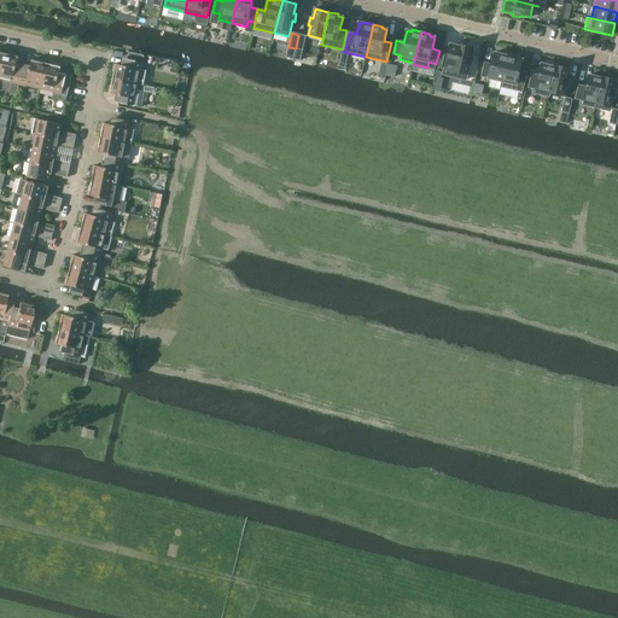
[(305,36),(298,35),(296,48),(302,51),(305,38),(305,36)]
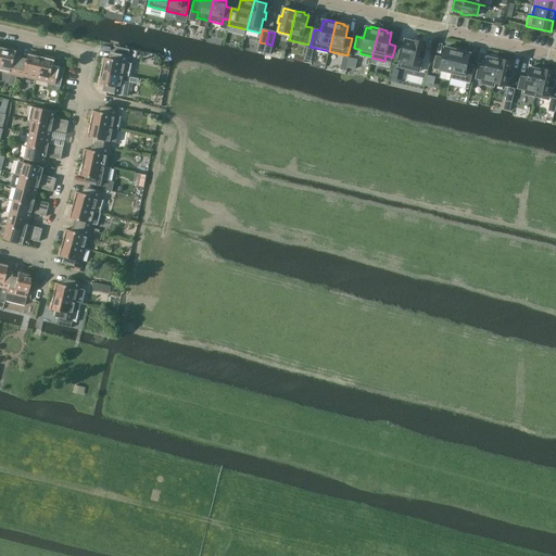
[(424,51),(426,43),(413,40),(412,41),(405,40),(399,67),(418,72),(421,59),(424,59),(426,52),(424,51)]
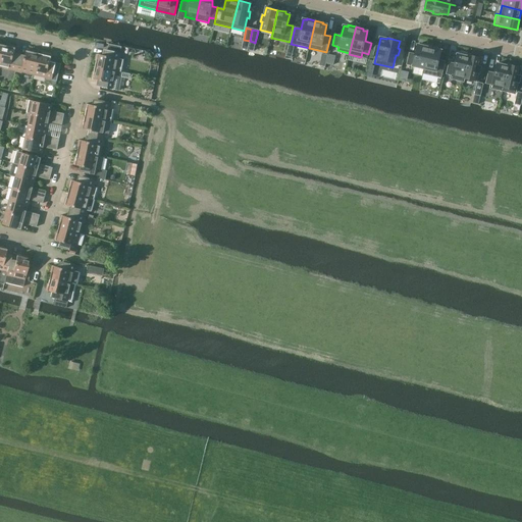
[(109,44),(107,50),(103,49),(102,55),(96,54),(95,61),(96,61),(95,67),(116,71),(121,72),(123,60),(119,59),(121,53),(117,52),(118,47),(109,44)]
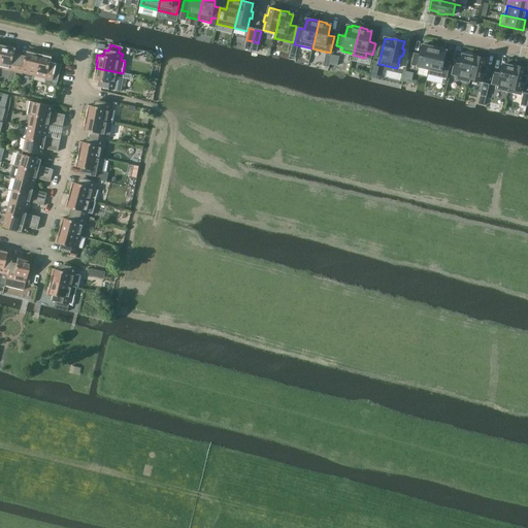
[(428,74),(434,46),(427,44),(426,46),(422,45),(420,56),(414,54),(410,65),(429,69),(428,74)]
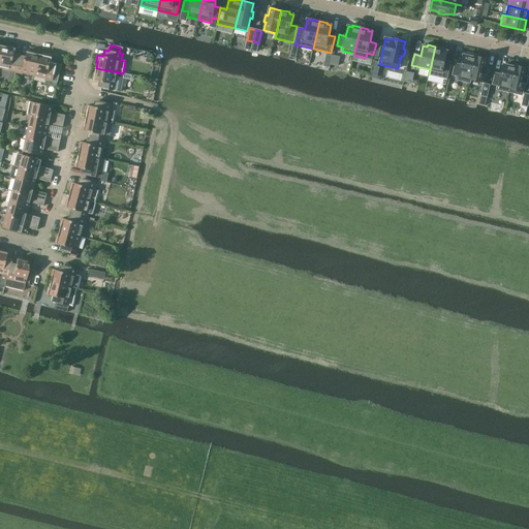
[(8,48),(3,45),(0,58),(0,68),(9,70),(9,71),(16,72),(20,55),(14,54),(16,48),(9,47),(8,48)]
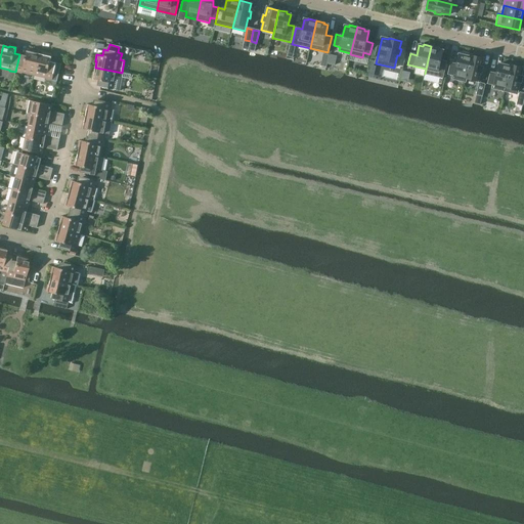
[(439,48),(431,46),(425,74),(443,78),(446,62),(440,60),(443,50),(439,49),(439,48)]
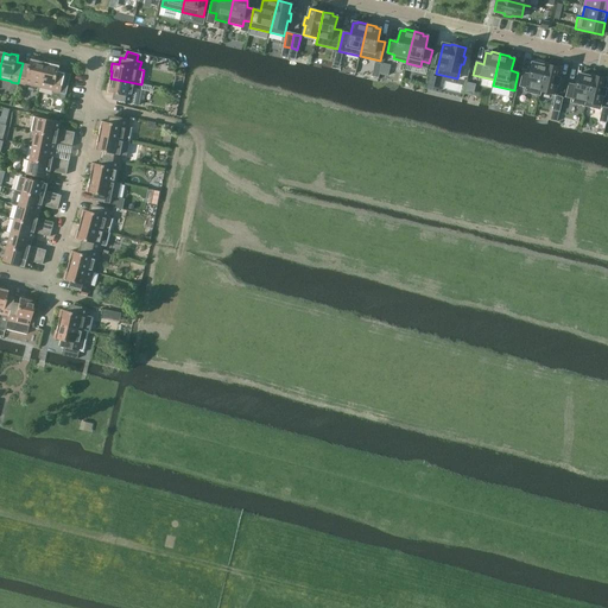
[(39,88),(45,63),(39,61),(39,59),(31,58),(30,65),(23,63),(18,83),(25,86),(25,84),(39,88)]
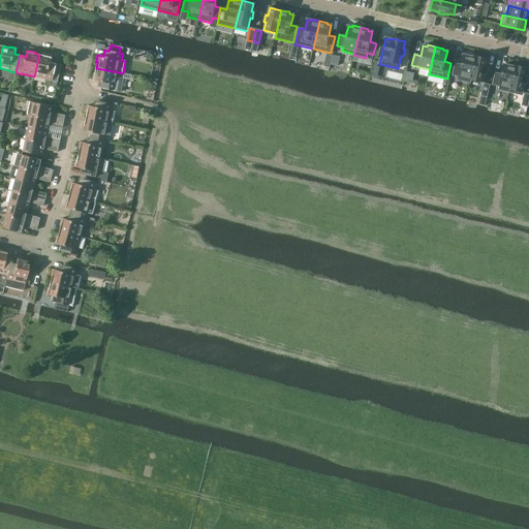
[(330,66),(333,54),(327,53),(324,65),(330,66)]
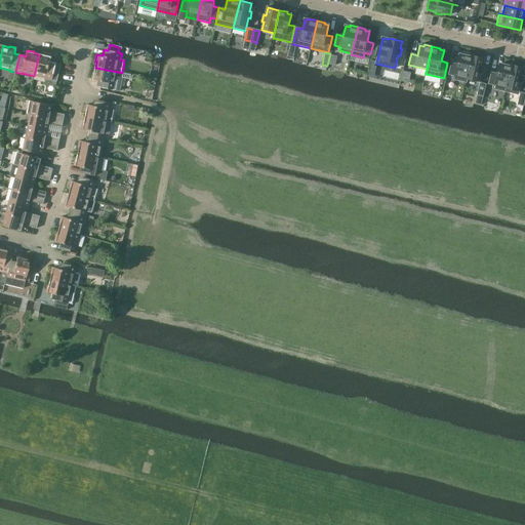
[(44,55),(39,54),(34,76),(45,79),(52,81),(56,64),(50,62),(51,56),(45,54),(44,55)]
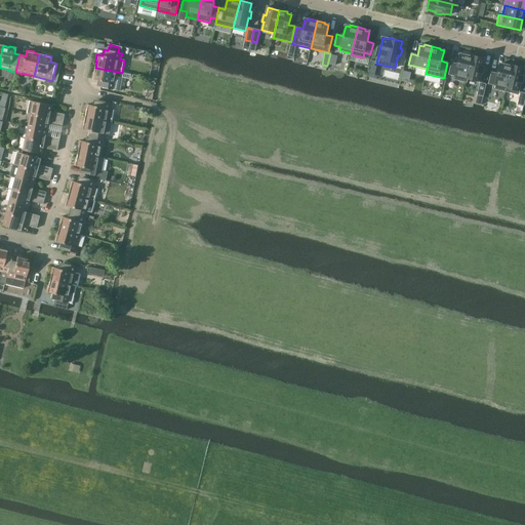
[(466,82),(472,55),(465,54),(463,55),(459,54),(457,65),(451,63),(448,74),(454,76),(454,79),(466,82)]
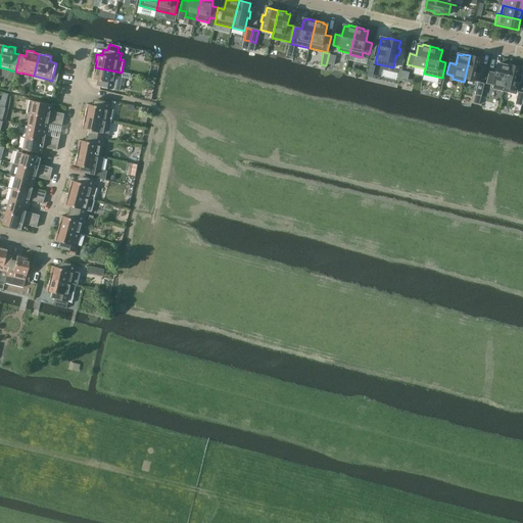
[(482,58),(470,55),(464,82),(465,82),(465,79),(477,81),(478,73),(480,74),(482,66),(480,66),(482,58)]
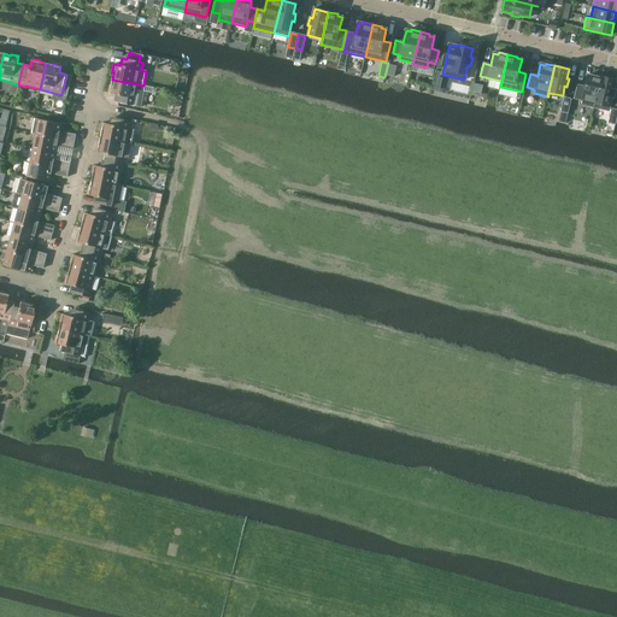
[(594,107),(601,77),(592,75),(592,76),(587,75),(585,87),(577,86),(574,99),(581,100),(580,105),(594,107)]
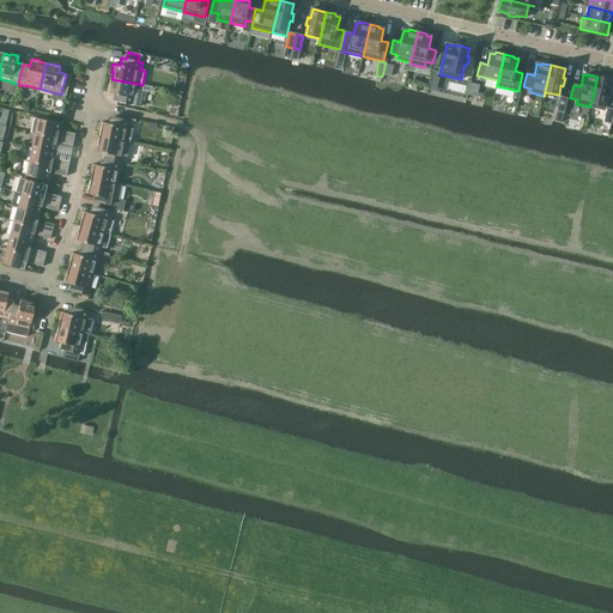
[(612,79),(598,77),(590,107),(605,110),(607,97),(610,97),(612,90),(610,89),(612,79)]
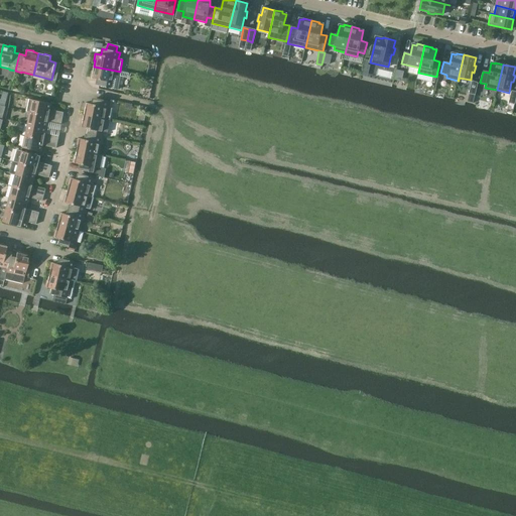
[(119,76),(120,72),(115,71),(94,67),(93,72),(92,72),(90,79),(96,80),(95,86),(117,90),(120,77),(119,76)]
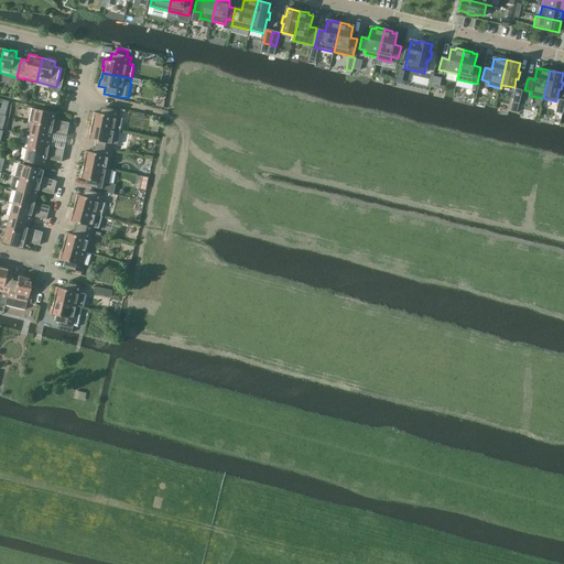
[(522,90),(516,89),(514,90),(516,90),(512,102),(519,104),(522,91),(522,90)]
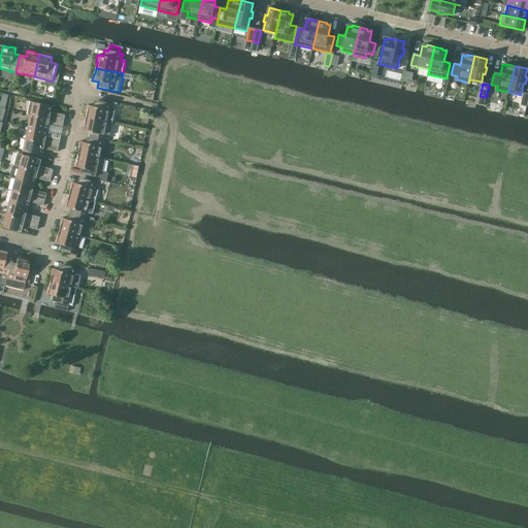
[(112,104),(98,101),(95,100),(93,106),(88,105),(86,112),(87,112),(86,118),(107,123),(112,124),(116,111),(110,110),(112,104)]
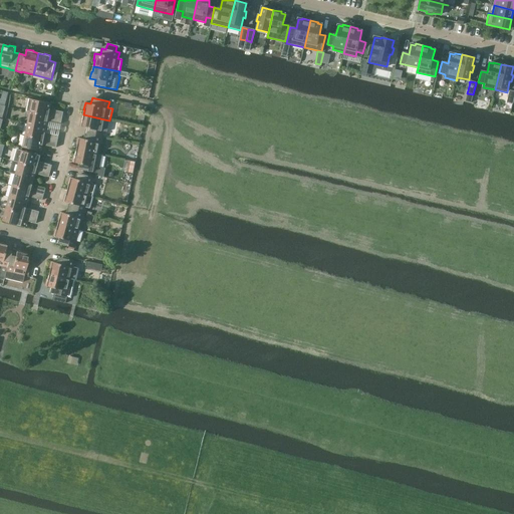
[(51,103),(49,103),(27,98),(25,111),(30,112),(30,111),(62,118),(63,112),(50,109),(51,103)]
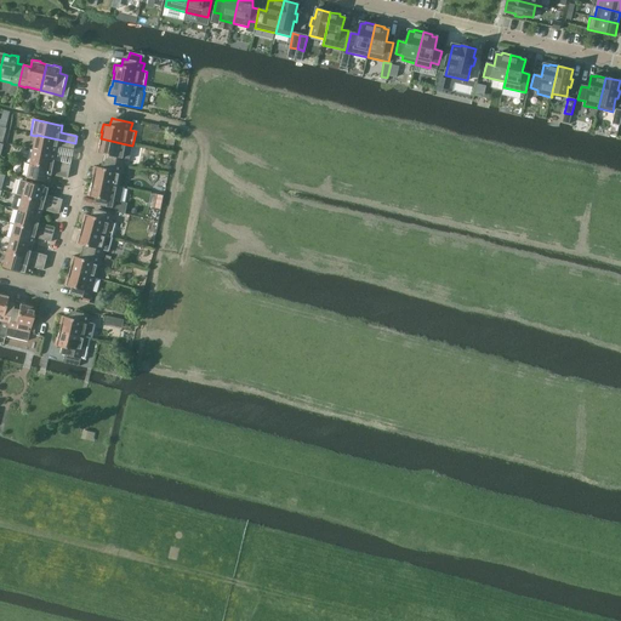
[(56,154),(57,147),(73,151),(75,143),(36,135),(36,136),(33,149),(56,154)]
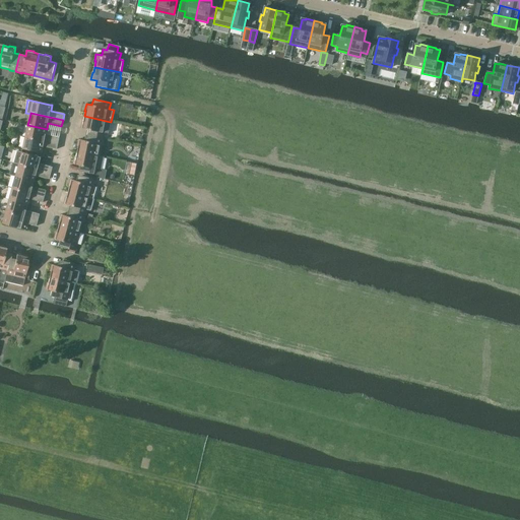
[(104,132),(106,121),(84,116),(83,122),(82,122),(81,128),(86,130),(85,135),(104,139),(105,133),(104,132)]
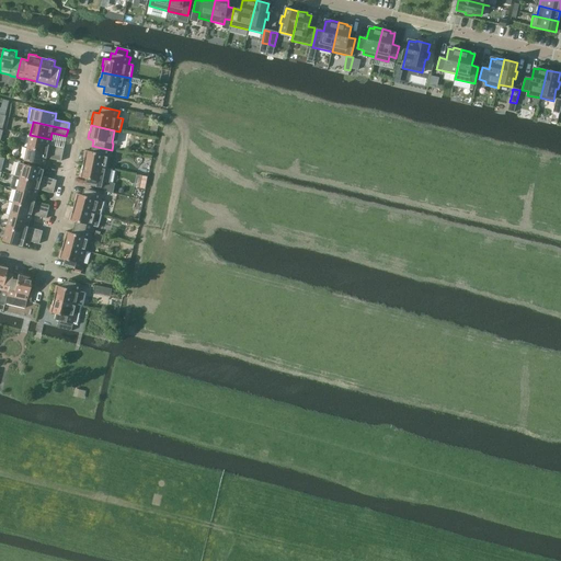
[(64,148),(49,146),(50,139),(30,135),(27,148),(63,155),(64,148)]
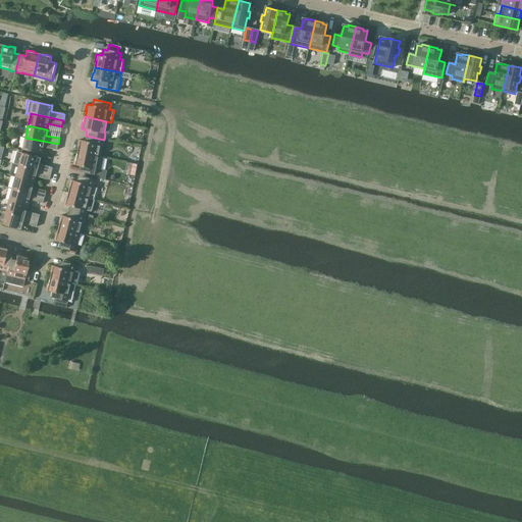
[(102,146),(104,140),(86,136),(85,142),(79,140),(77,147),(79,147),(77,153),(99,157),(102,145),(102,146)]
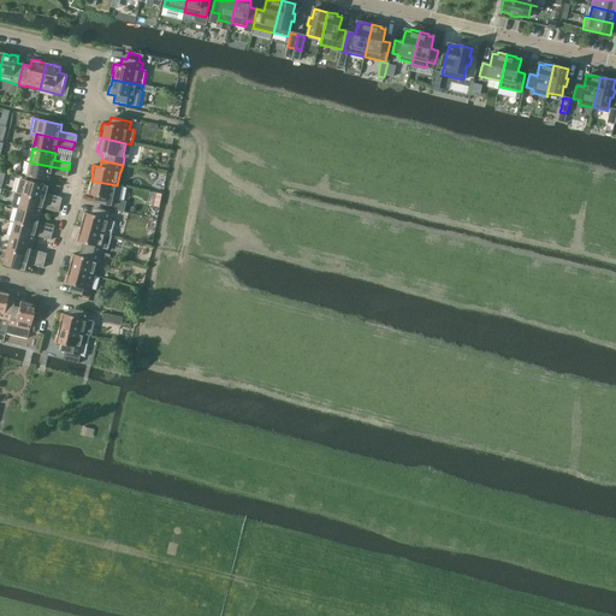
[(49,182),(51,175),(67,177),(69,170),(30,163),(28,177),(49,182)]
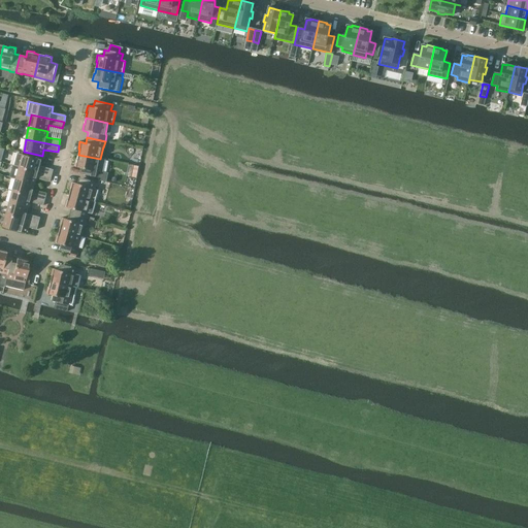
[(54,170),(39,166),(41,160),(17,153),(13,165),(19,167),(52,175),(54,170)]
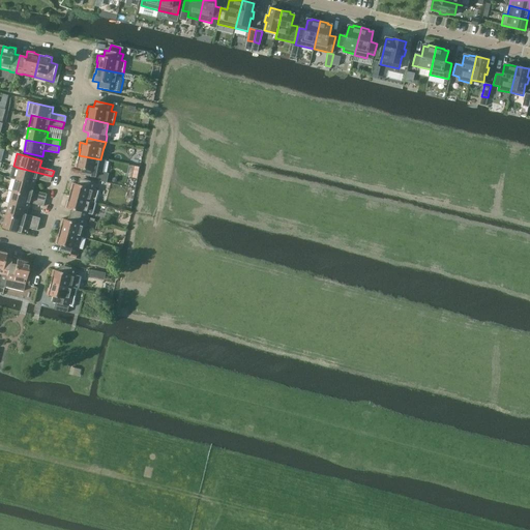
[(100,159),(79,155),(78,160),(77,160),(76,168),(81,169),(80,175),(97,178),(99,172),(104,173),(106,160),(100,159)]
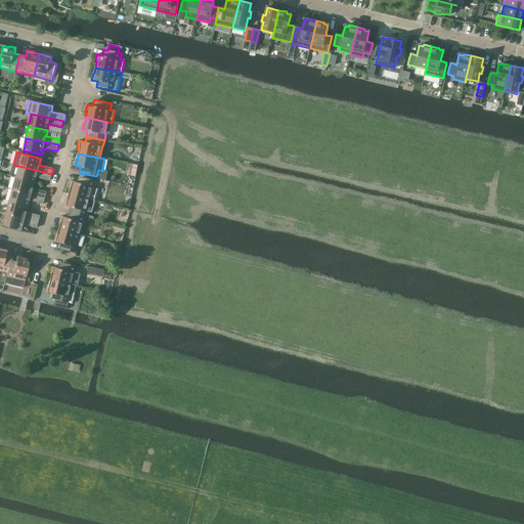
[(128,164),(125,174),(135,176),(137,165),(128,164)]
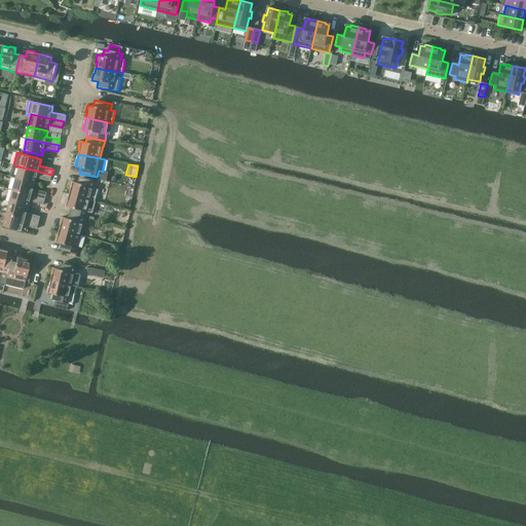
[(35,183),(36,178),(49,181),(51,175),(19,166),(15,178),(35,183)]
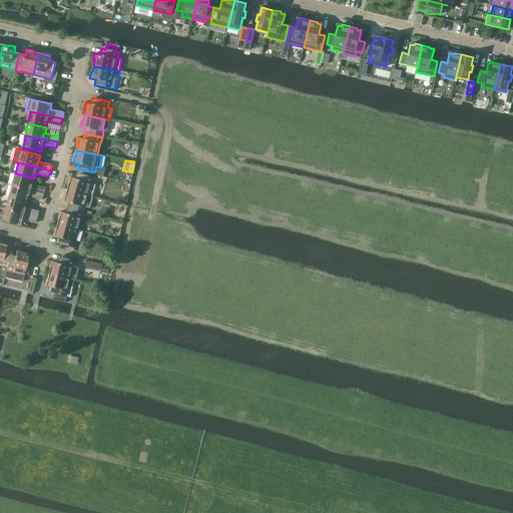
[(94,177),(81,173),(77,172),(75,178),(69,177),(68,183),(69,184),(67,189),(88,194),(88,195),(93,196),(96,184),(92,183),(94,177)]
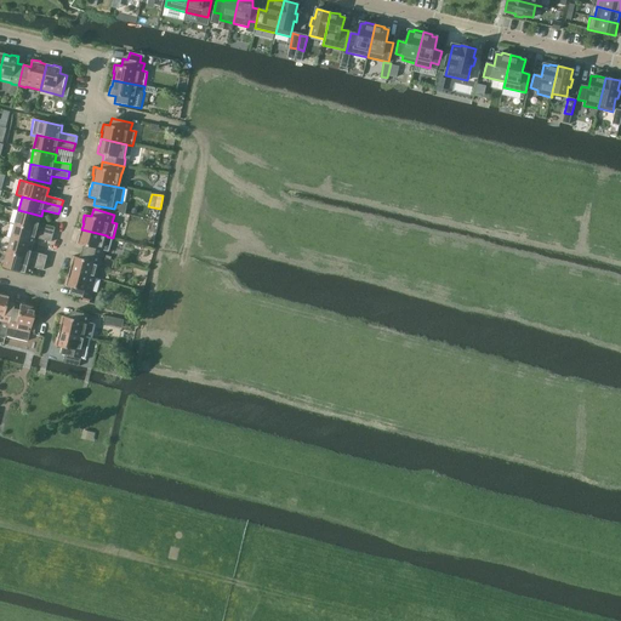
[(55,228),(39,223),(41,216),(18,210),(15,224),(53,235),(55,228)]
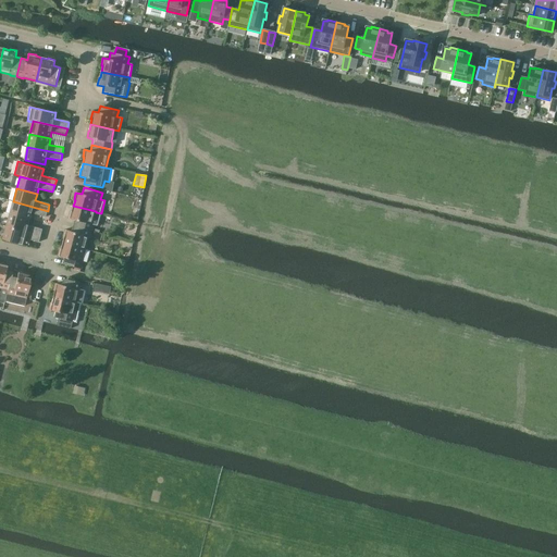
[(46,218),(48,211),(13,201),(10,214),(27,219),(29,220),(32,213),(46,218)]
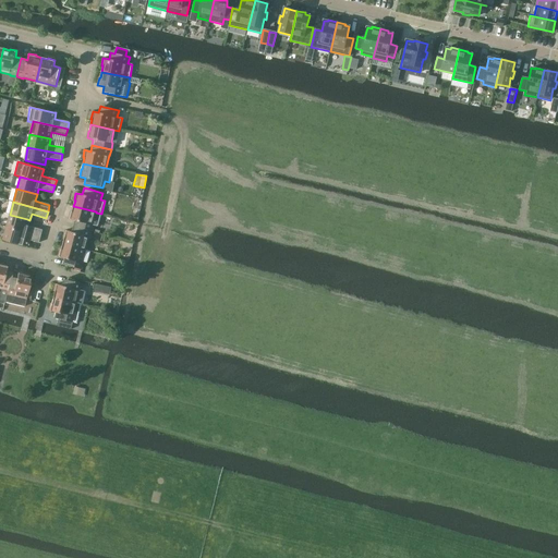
[(96,211),(73,206),(72,211),(71,211),(69,219),(75,220),(73,226),(92,231),(94,225),(93,225),(96,213),(96,211)]
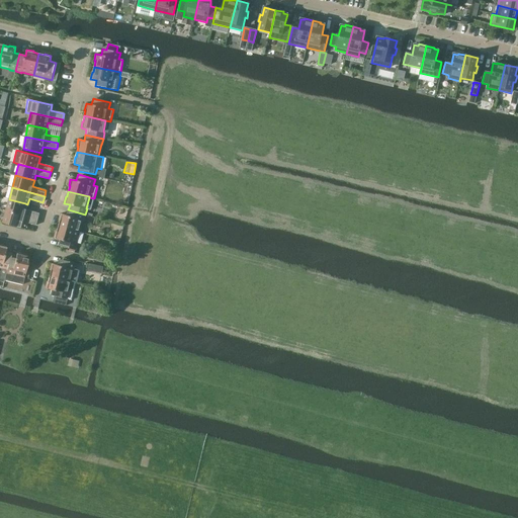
[(26,209),(27,204),(25,203),(9,199),(6,210),(37,220),(39,213),(26,209)]
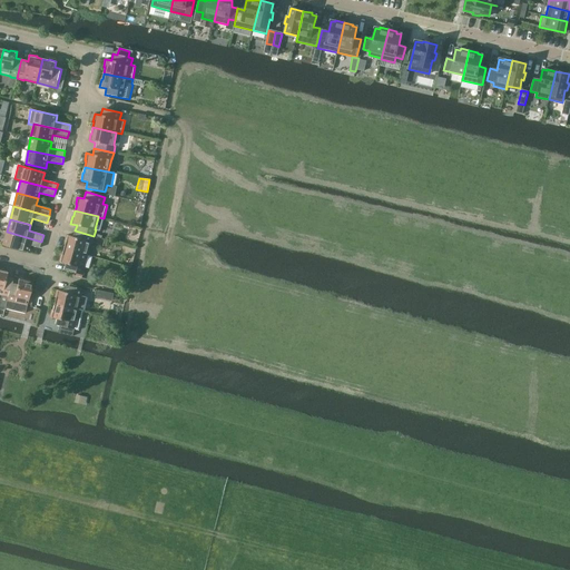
[(91,243),(94,236),(75,231),(74,237),(67,235),(65,243),(66,243),(65,249),(87,255),(91,243)]
